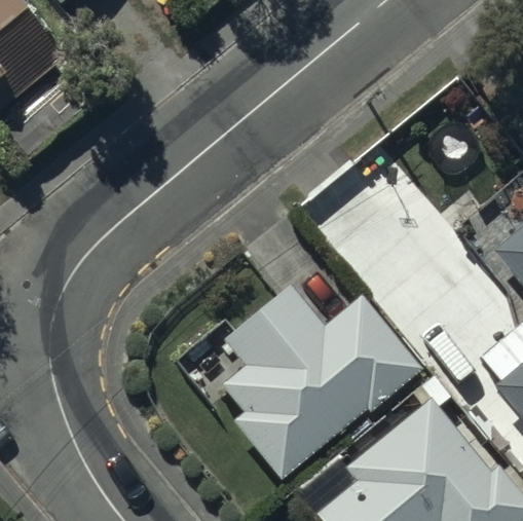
[(0,0),(0,108),(62,57),(15,0),(0,0)]
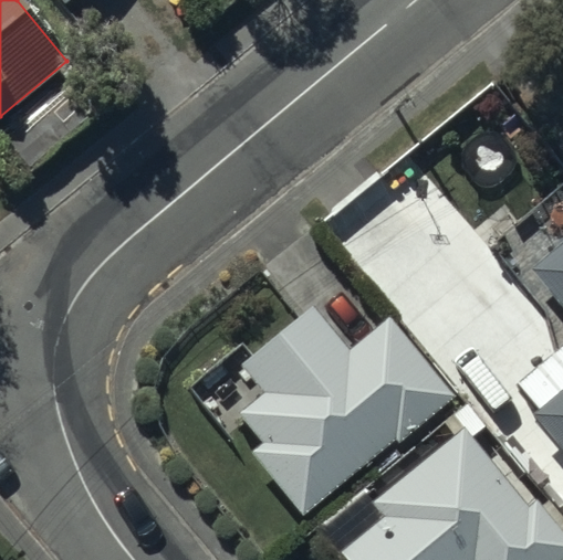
[(562,244),(532,271),(562,307),(562,388),(530,415),(562,453),(562,244)]
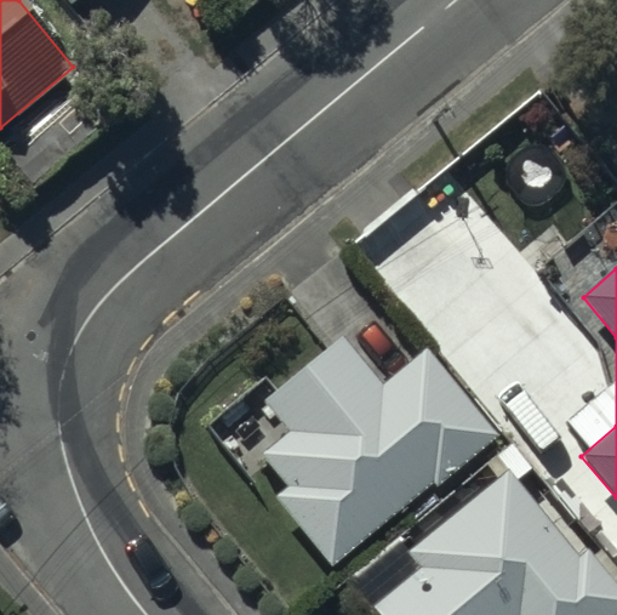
[(274,497),(335,567),(432,482),(438,489),(501,436),(428,348),(383,385),(344,339),(267,402),(290,430),(262,453),(289,484),(274,497)]
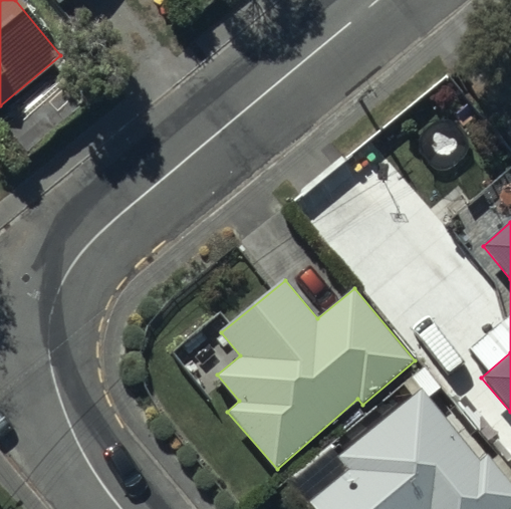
[(350,467),(310,500),(317,508),(510,508),(510,478),(490,453),(481,460),(422,388),(340,455),(350,467)]
